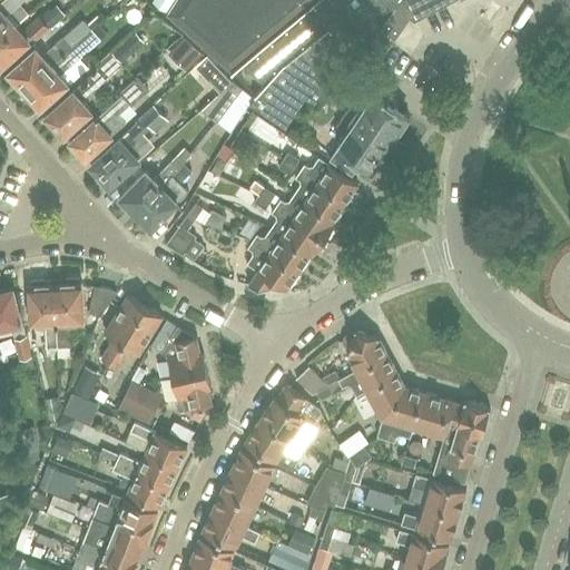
[(0,0),(0,40),(17,27),(2,11),(13,0),(0,0)]
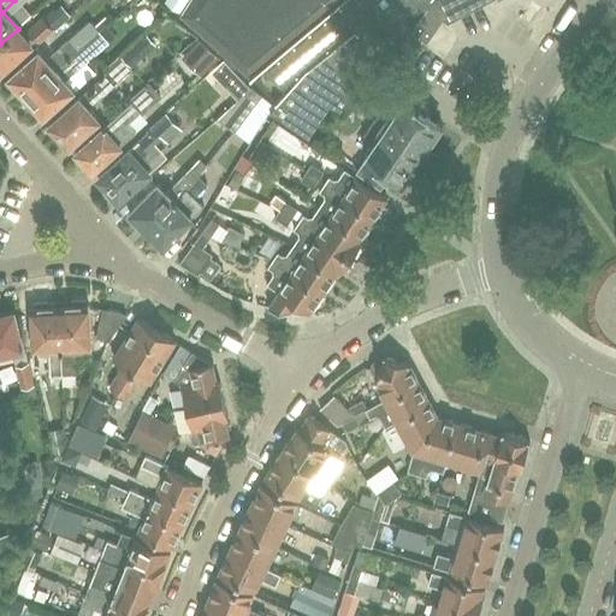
[(188,0),(166,0),(165,3),(181,12),(188,0)]
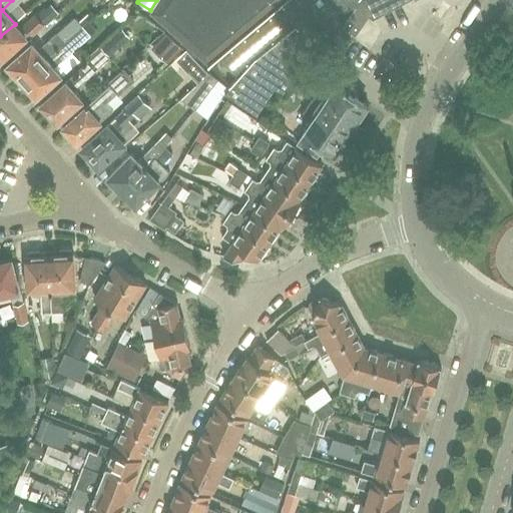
[(208,66),(260,21),(284,0),(157,0),(149,13),(166,29),(173,34),(187,48),(208,66)]
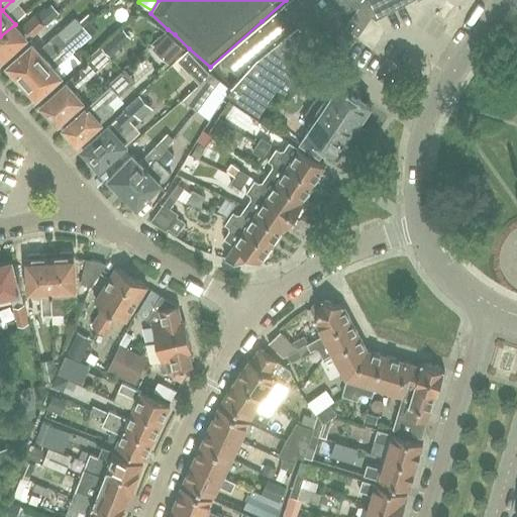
[(357,6),(358,7),(345,26),(358,35),(372,16),(376,19),(411,0),(286,0),(262,21),(220,58),(241,78),(252,66),(278,41),(288,34),(291,32),(298,29),(357,6)]
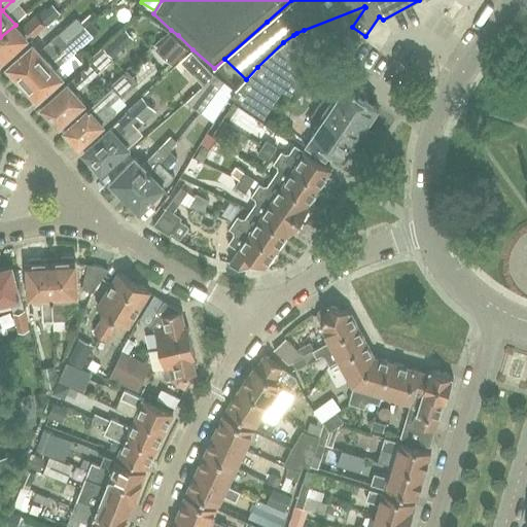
[(15,25),(0,37),(0,57),(2,60),(26,37),(29,40),(45,25),(36,14),(20,29),(15,25)]
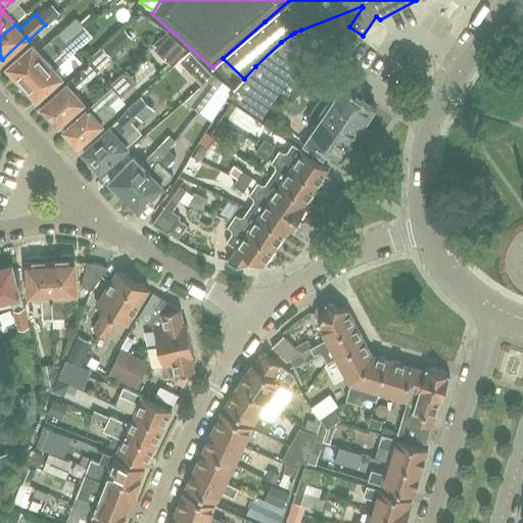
[(16,76),(21,82),(65,43),(84,26),(76,17),(39,50),(33,43),(7,65),(8,66),(6,68),(14,77),(16,76)]
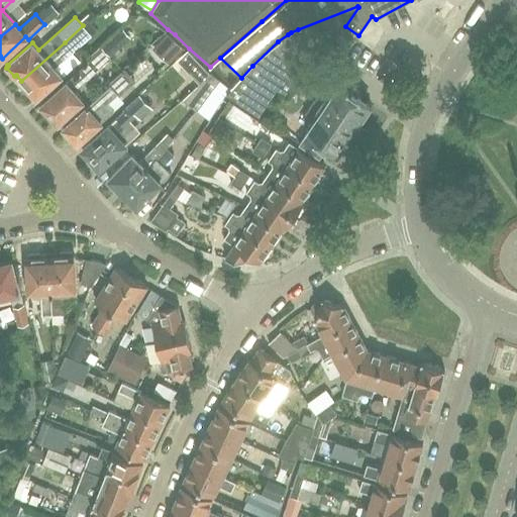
[(83,25),(65,42),(21,81),(27,87),(25,89),(33,98),(35,96),(36,97),(62,75),(56,68),(91,35),(83,25)]
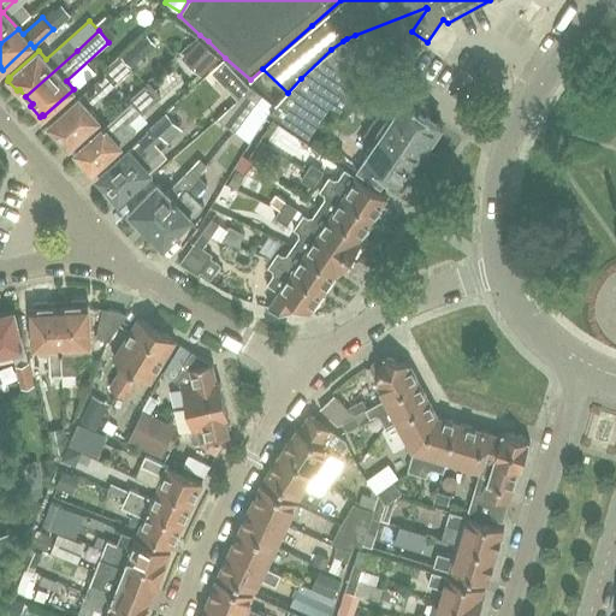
[(374,119),(424,154),(443,125),(425,112),(427,107),(409,94),(407,96),(395,88),(394,89),(366,71),(374,58),(347,39),(343,41),(331,49),(301,78),(288,93),(271,112),(308,137),(331,106),(343,114),(354,98),(378,114),(374,119)]
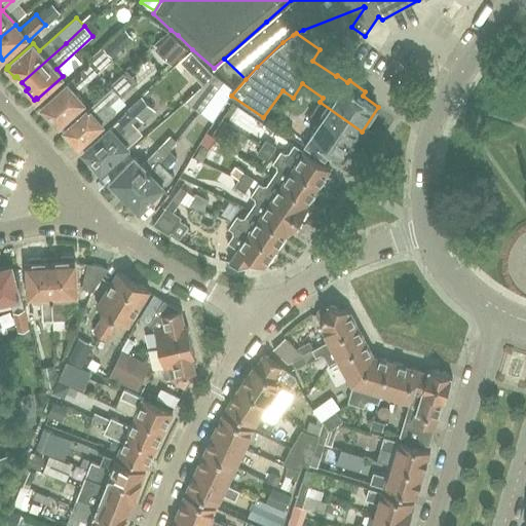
[(171,34),(154,49),(172,66),(187,49),(171,34)]
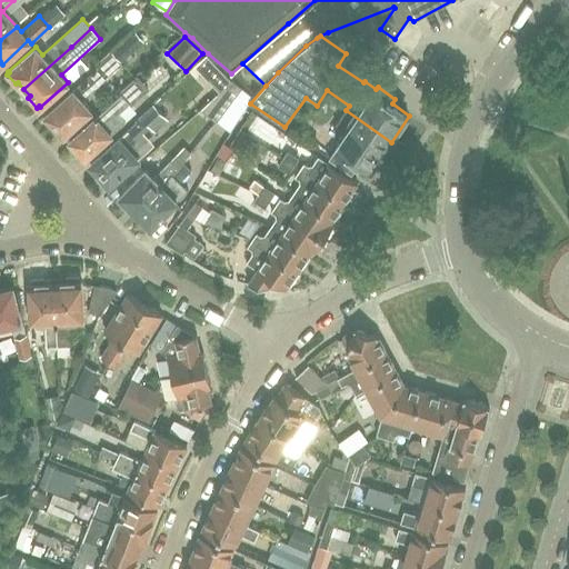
[(121,42),(110,51),(120,62),(130,53),(121,42)]
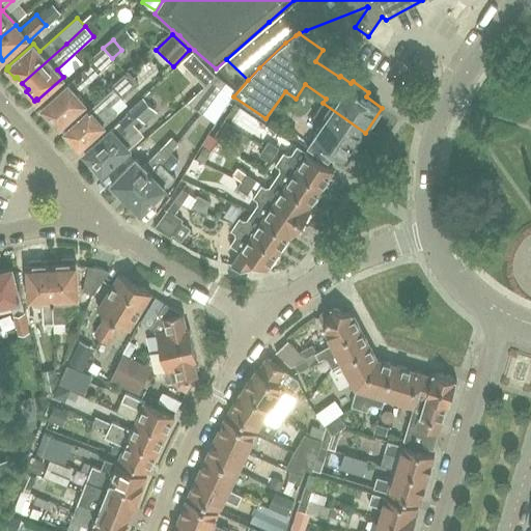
[(92,62),(90,64),(44,106),(51,115),(50,119),(54,123),(58,122),(60,124),(85,103),(77,92),(113,59),(112,58),(103,48),(90,60),(92,62)]
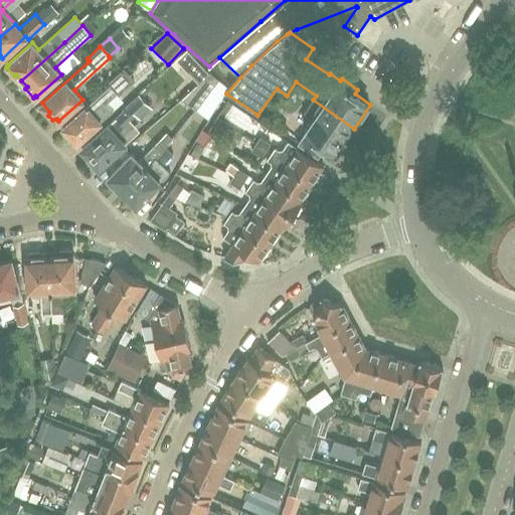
[(201,64),(191,73),(199,82),(209,73),(201,64)]
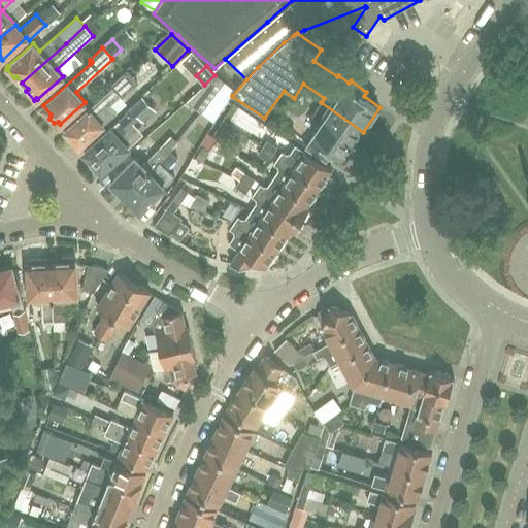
[(208,104),(225,83),(216,74),(204,86),(195,94),(208,104)]
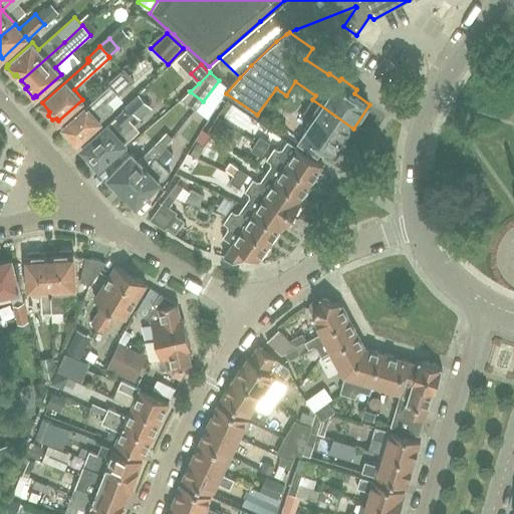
[(109,84),(63,126),(69,135),(69,137),(73,142),(75,141),(77,143),(111,111),(105,104),(117,93),(109,84)]
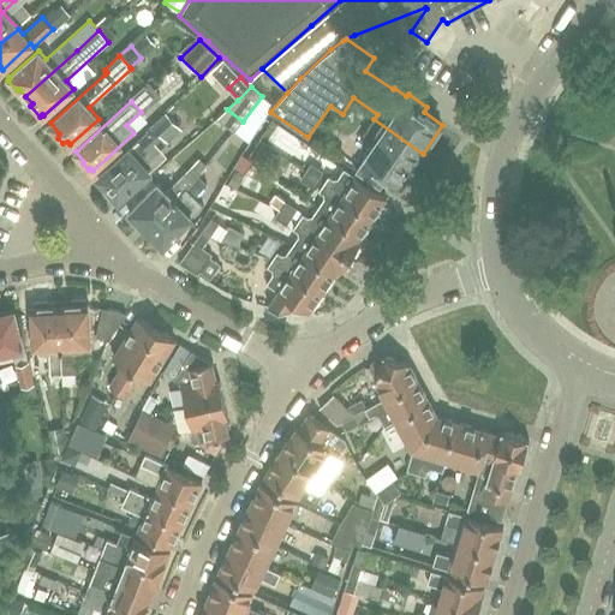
[(107,189),(106,190),(114,199),(117,197),(118,199),(149,172),(159,162),(149,151),(162,139),(165,141),(179,129),(166,114),(149,131),(150,132),(99,178),(107,189)]
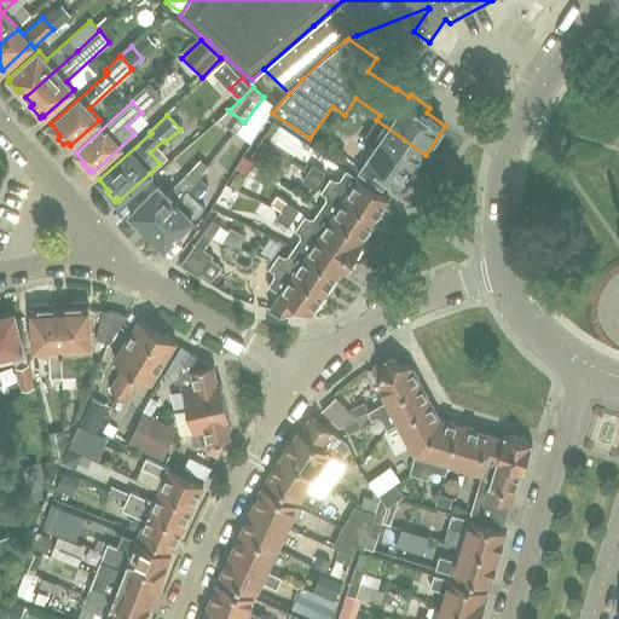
[(426,155),(376,120),(365,136),(377,144),(358,172),(382,189),(392,174),(405,184),(426,155)]
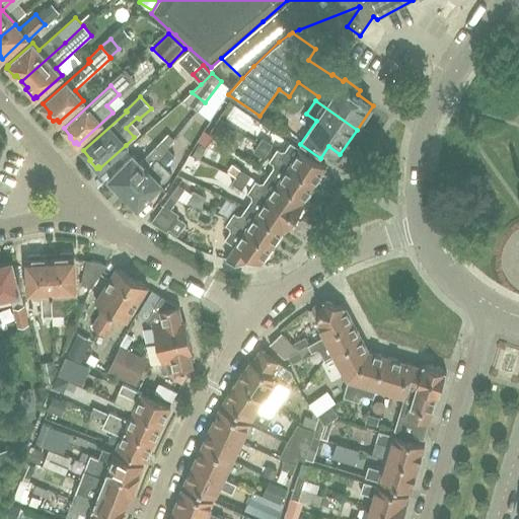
[(168,135),(156,146),(140,162),(132,154),(109,179),(110,180),(110,184),(115,189),(119,189),(124,194),(163,153),(167,148),(173,140),(168,135)]
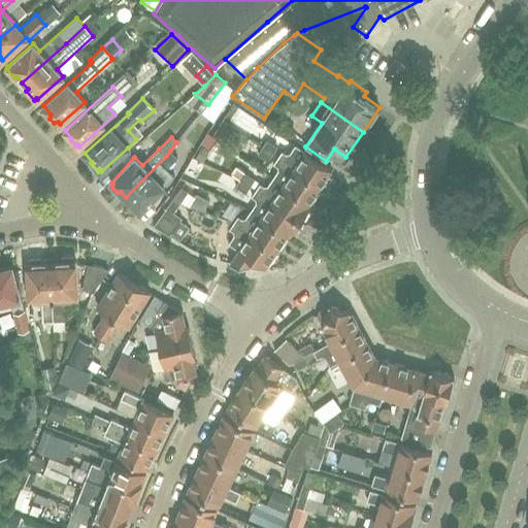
[(267,140),(262,147),(273,155),(278,147),(267,140)]
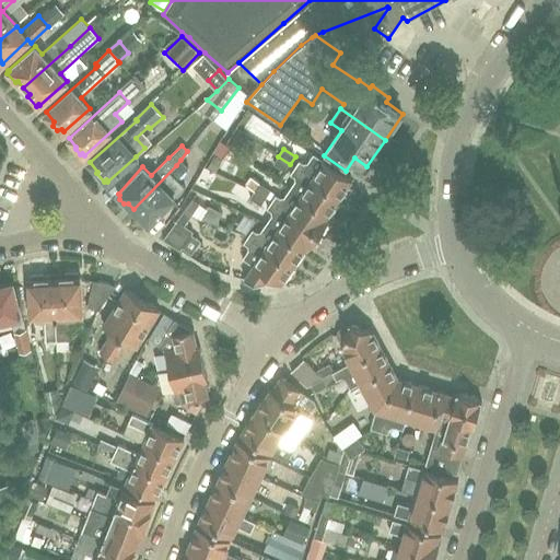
[(295,167),(340,198),(352,181),(314,154),(307,163),(304,164),(300,161),(295,167)]
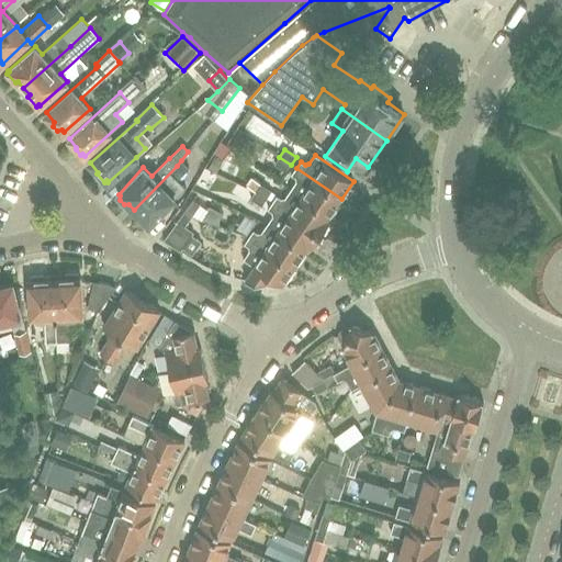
[(287,172),(291,165),(279,157),(274,164),(287,172)]
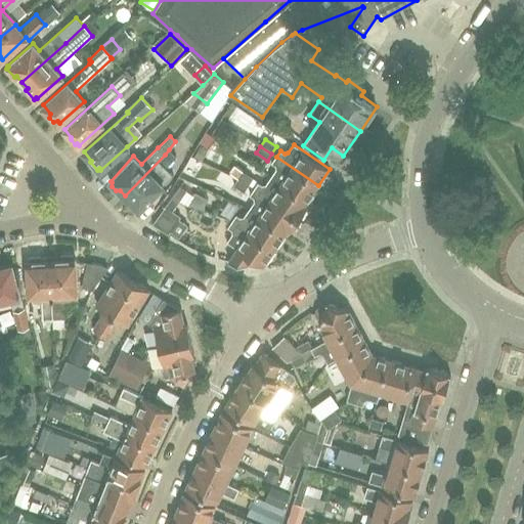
[(165,155),(125,195),(130,201),(130,204),(134,208),(138,208),(139,210),(163,185),(156,178),(176,157),(169,149),(165,155)]
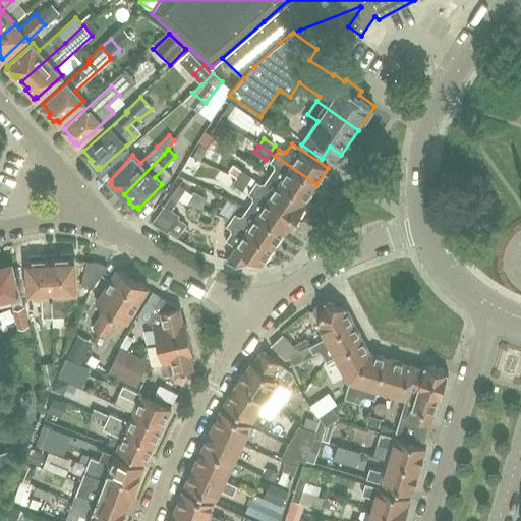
[(316,184),(275,156),(270,162),(274,165),(275,168),(270,176),(307,203),(308,201),(306,199),(316,184)]
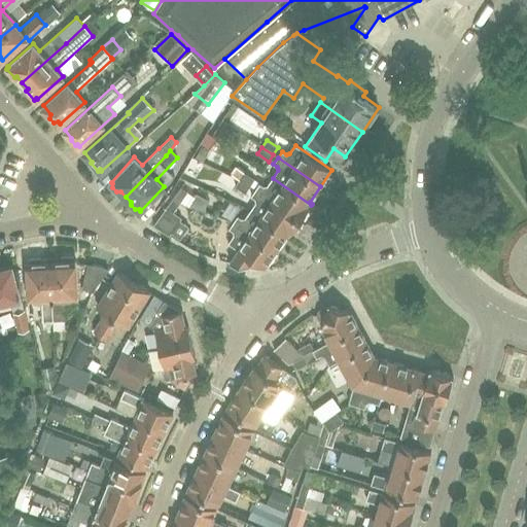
[(239,179),(244,173),(237,168),(233,175),(239,179)]
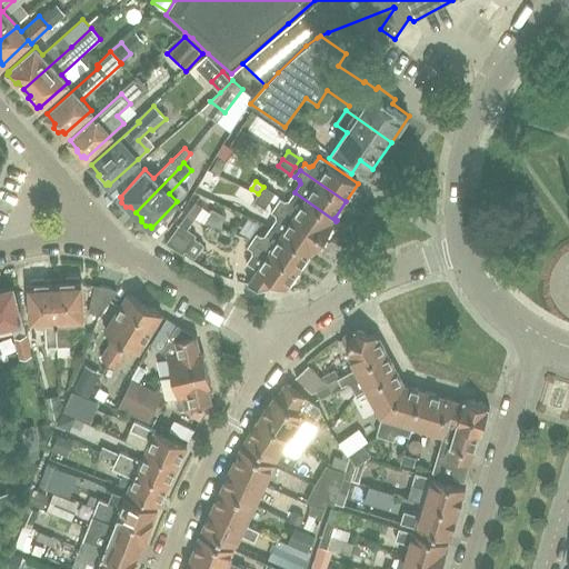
[(263,187),(258,193),(270,202),(276,195),(263,187)]
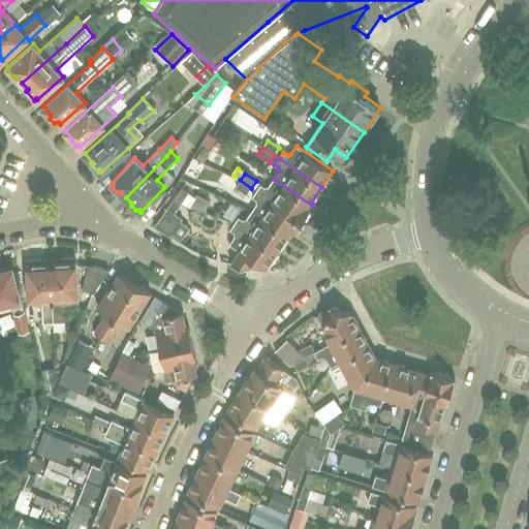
[(256,191),(302,221),(312,206),(274,179),(268,187),(265,187),(260,184),(256,191)]
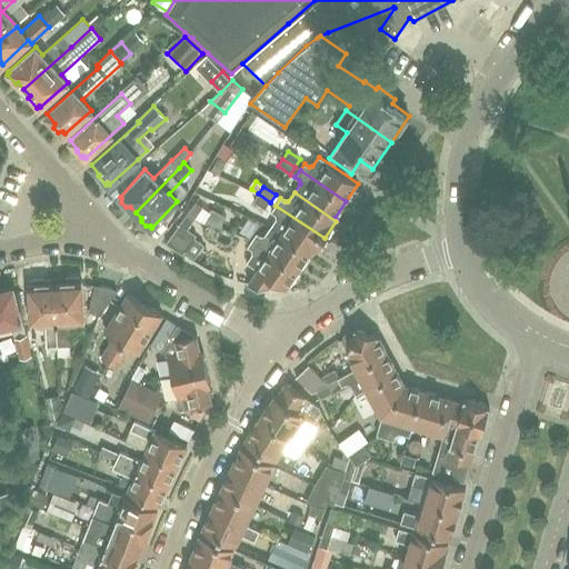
[(266,210),(270,202),(258,193),(253,201),(266,210)]
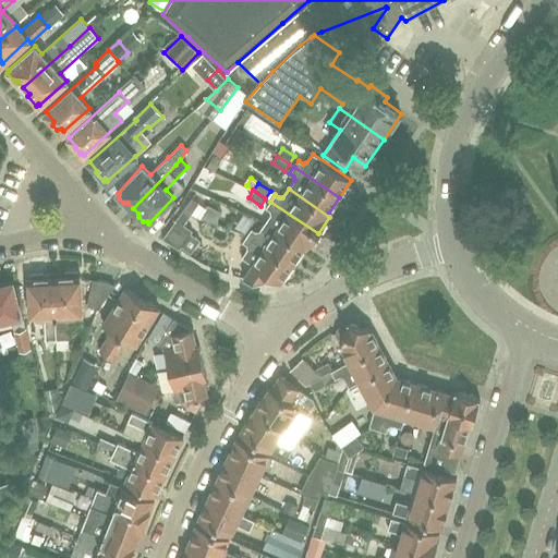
[(162,239),(180,250),(193,231),(184,225),(201,204),(192,197),(162,239)]
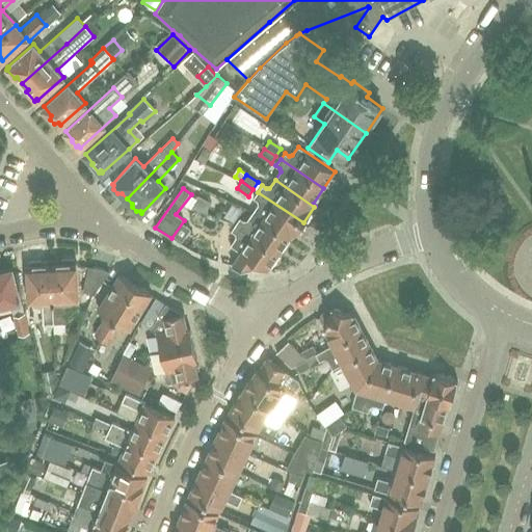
[(253,212),(293,238),(303,222),(258,192),(254,198),(258,201),(258,205),(253,212)]
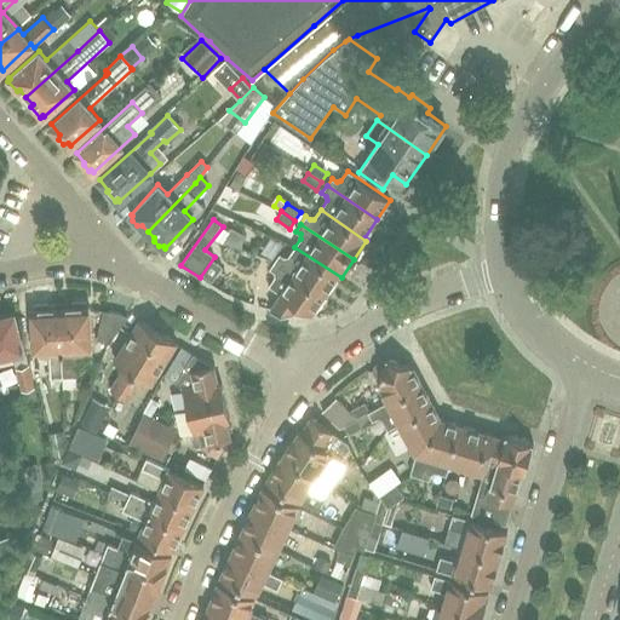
[(274,262),(325,296),(337,277),(340,280),(342,277),(294,247),(288,257),(285,258),(279,254),(274,262)]
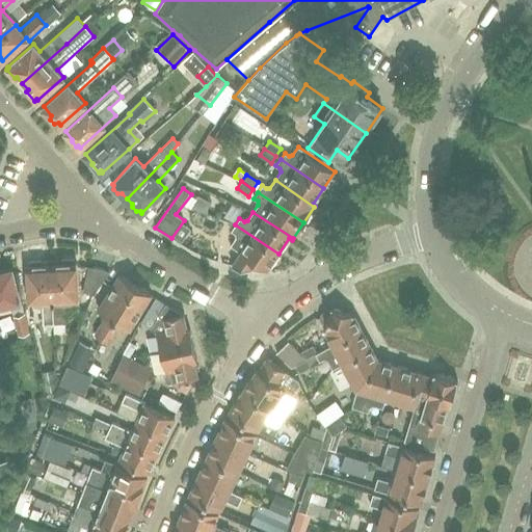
[(240,253),(232,265),(250,268),(255,261),(267,269),(278,254),(235,224),(231,231),(235,234),(236,237),(230,245),(240,253)]
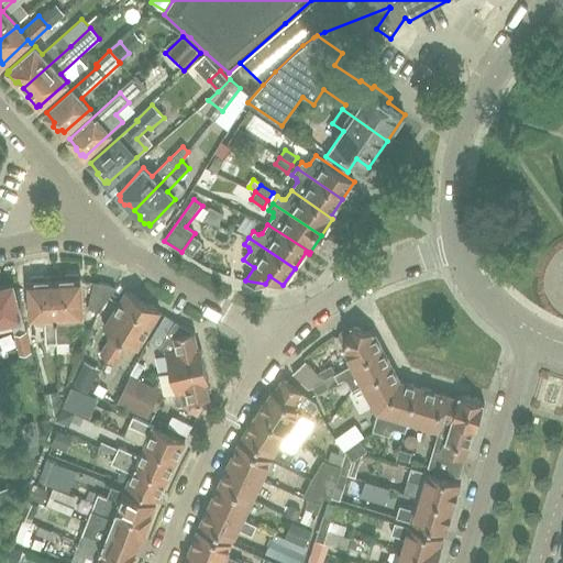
[(69,353),(69,342),(69,328),(69,320),(84,320),(84,317),(81,278),(79,278),(79,274),(65,275),(65,279),(55,279),(57,353),(69,353)]
